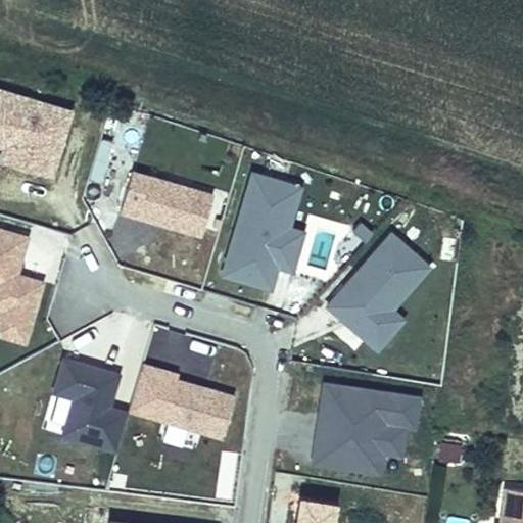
[(0,163),(54,179),(74,108),(0,88),(0,163)]
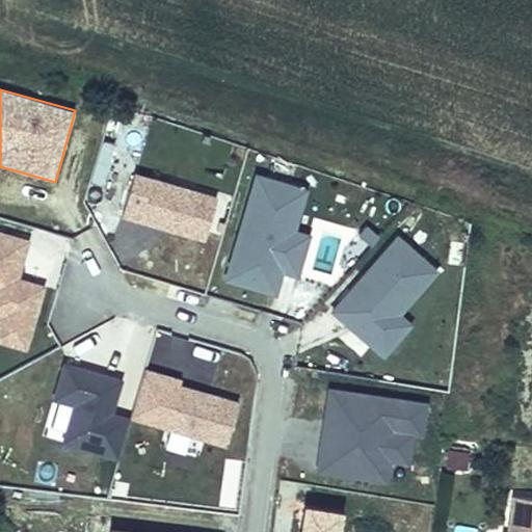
[(107,181),(112,142),(97,140),(91,180),(107,181)]
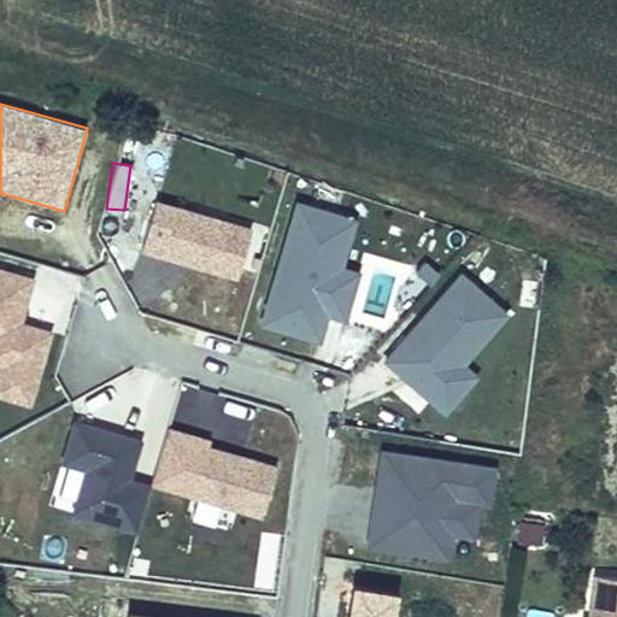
[(345,265),(357,217),(292,199),(258,325),(321,342),(328,315),(347,319),(360,269),(345,265)]
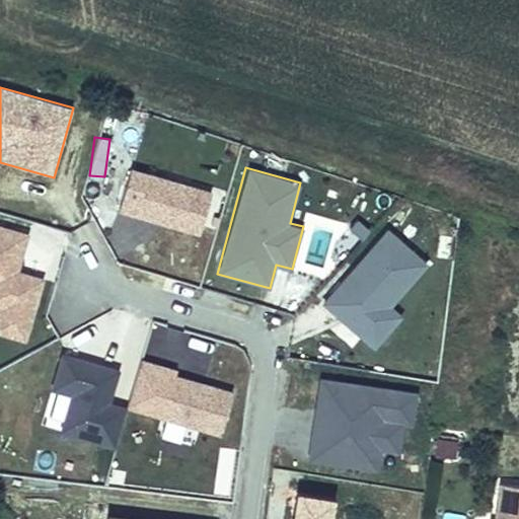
[(119,216),(203,233),(212,188),(129,170),(119,216)]
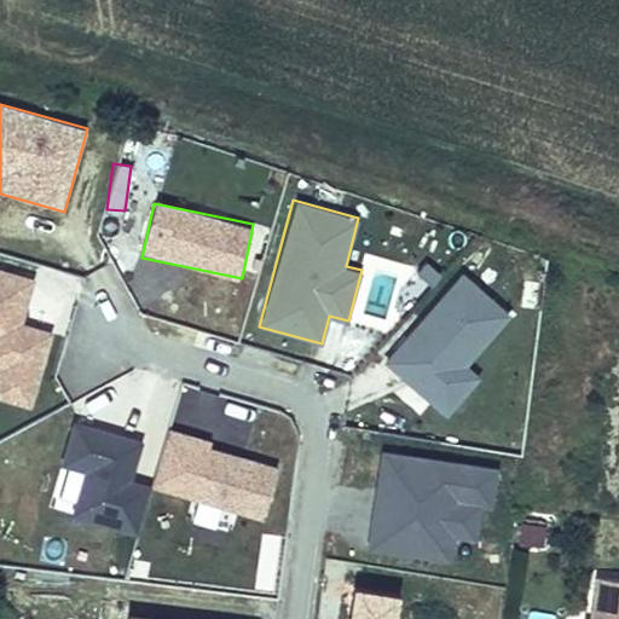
[(0,400),(33,409),(52,330),(24,324),(35,277),(0,267),(0,400)]
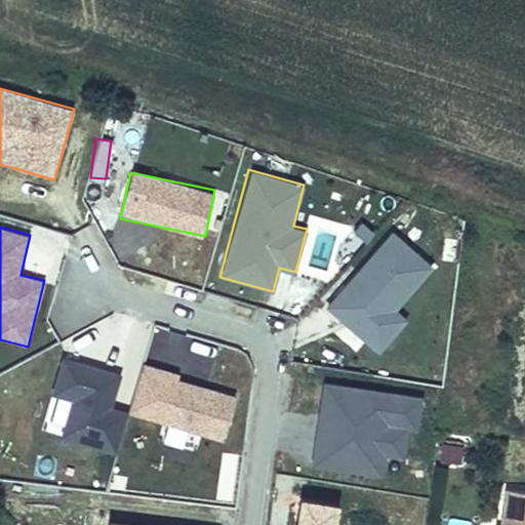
[(379,355),(408,321),(396,311),(434,267),(389,230),(323,308),(379,355)]
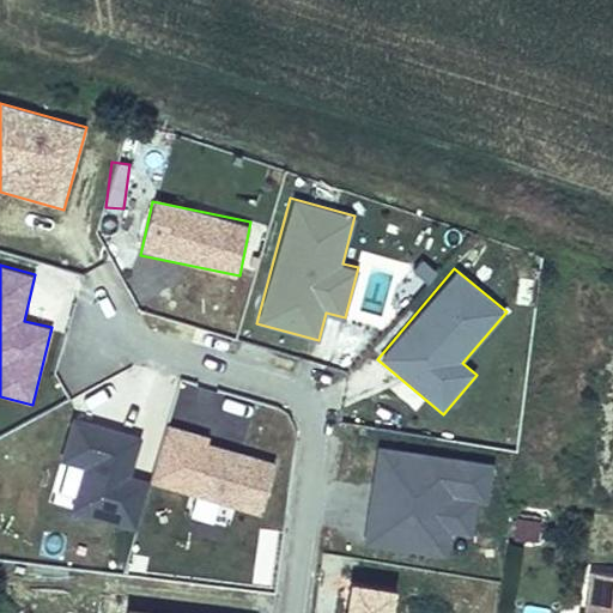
[(47,507),(137,529),(150,479),(134,475),(145,435),(71,416),(47,507)]
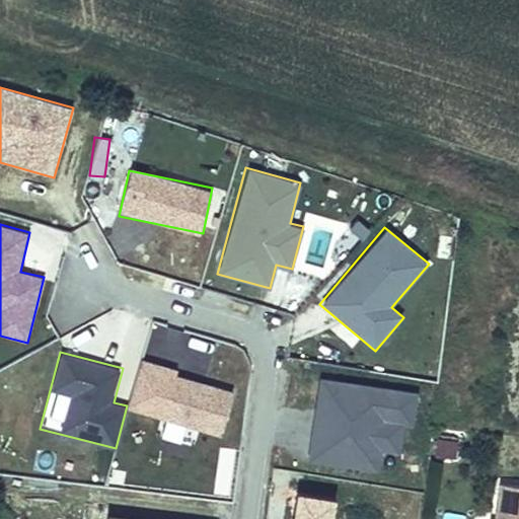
[(139,363),(126,411),(221,436),(233,387),(139,363)]
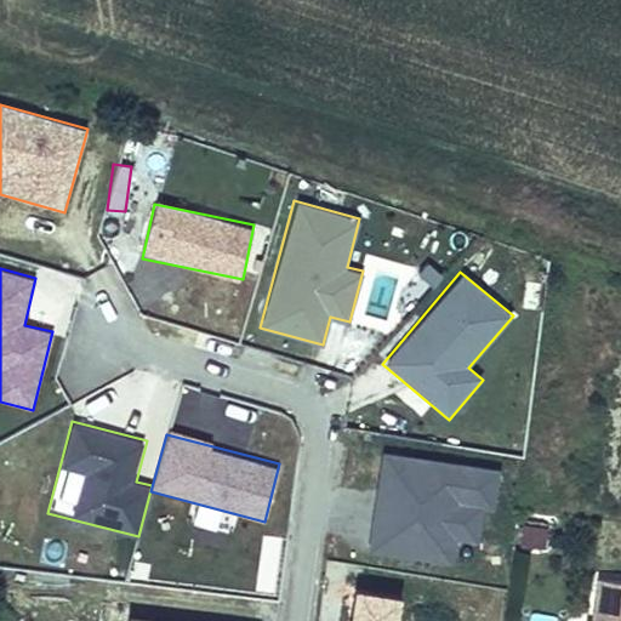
[(456,541),(478,543),(483,508),(494,510),(499,467),(381,453),(368,552),(454,563),(456,541)]
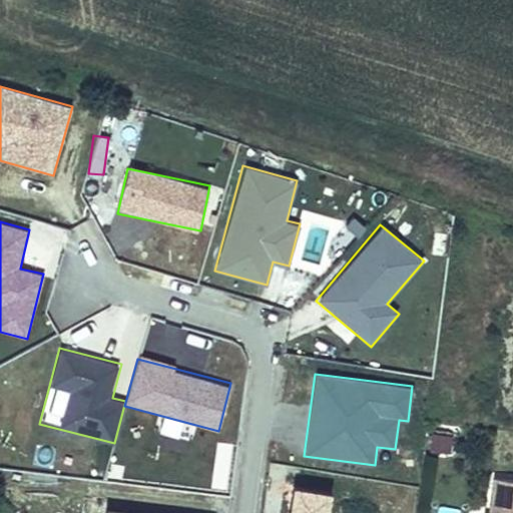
[(429,452),(450,455),(453,436),(432,433),(429,452)]
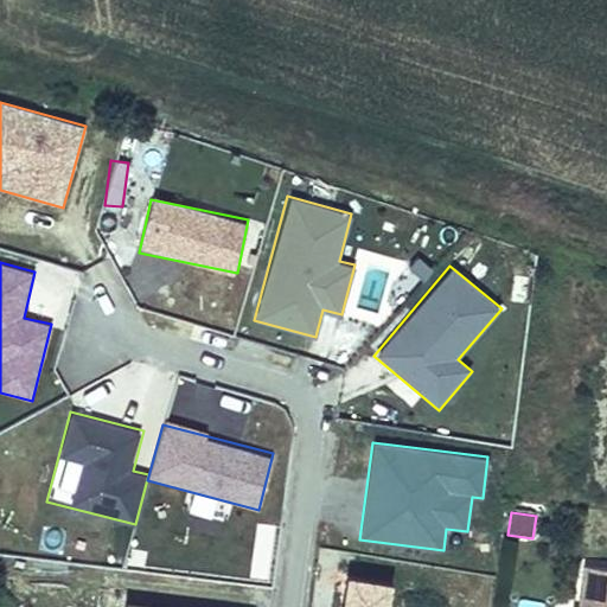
[(593,556),(535,548),(529,592),(525,590),(523,606),(567,606),(568,599),(587,601),(593,556)]
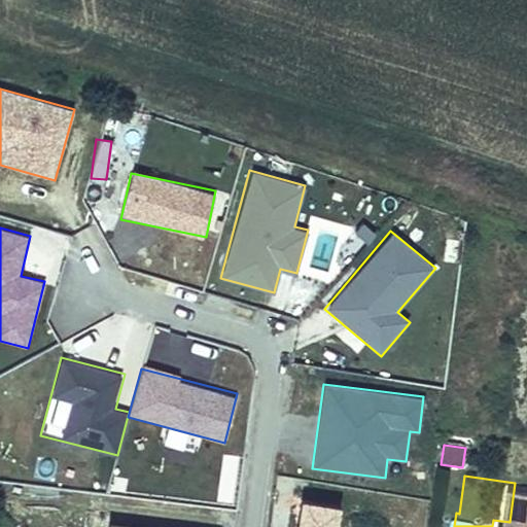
[(50,526),(159,526),(159,521),(51,515),(50,526)]
